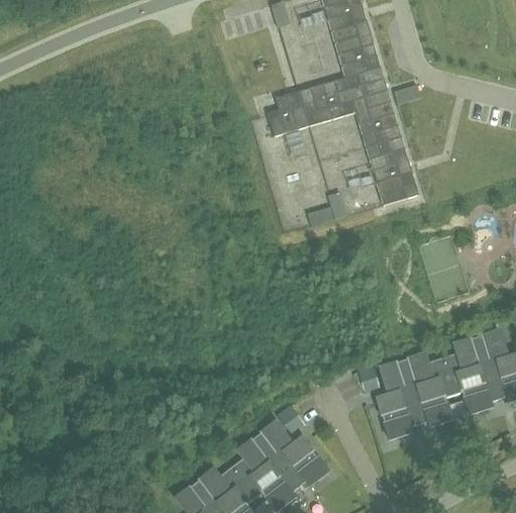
[(275,135),(355,111),(383,204),(418,194),(360,0),(321,0),(345,76),(276,97),(279,108),(268,111),(275,135)]
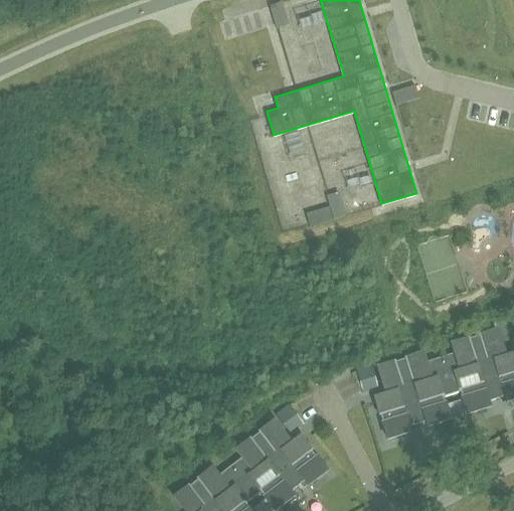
[(285,11),(282,0),(270,3),(274,15),(285,11)]
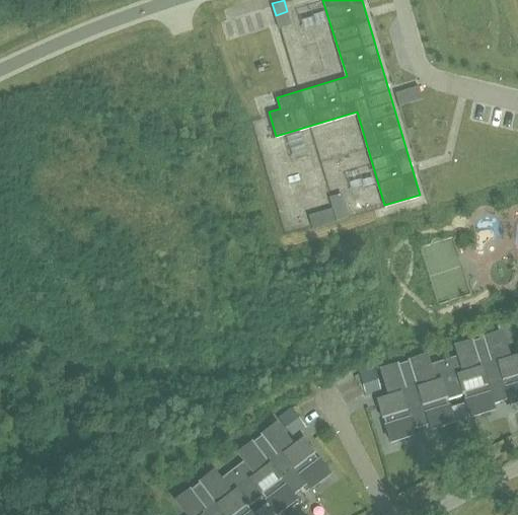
[(287,0),(290,10),(318,3),(317,0),(287,0)]
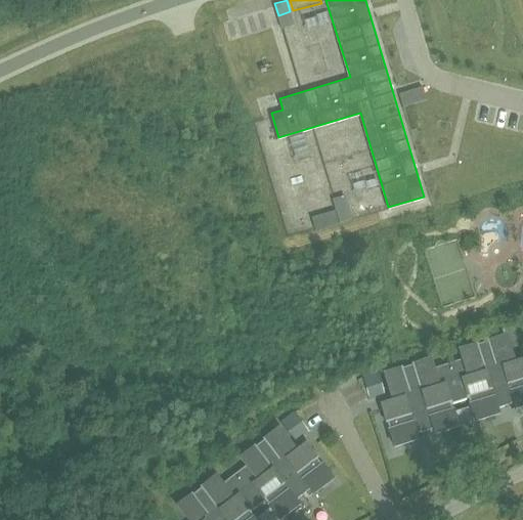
[(337,209),(348,205),(345,192),(333,197),(337,209)]
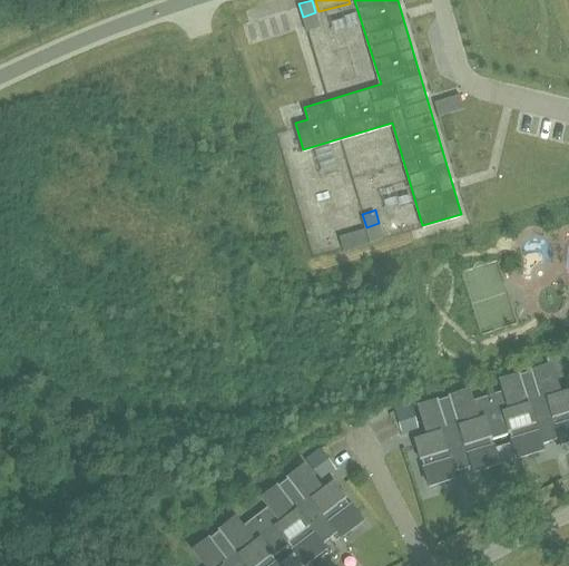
[(355,244),(352,230),(339,234),(343,247),(355,244)]
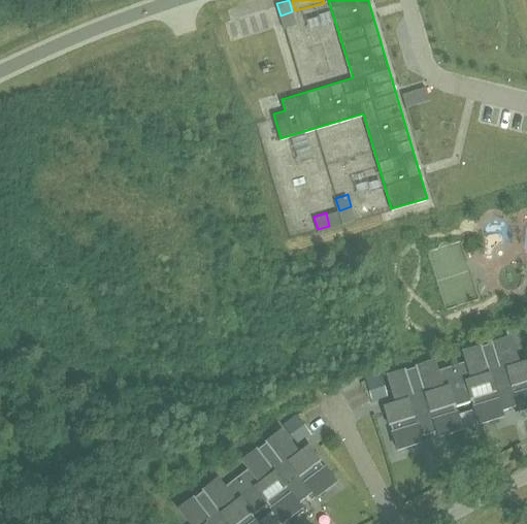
[(434,360),(388,374),(395,397),(398,396),(399,401),(385,405),(398,448),(421,440),(419,435),(437,430),(439,435),(462,428),(455,405),(472,399),(480,422),(502,415),(500,410),(519,404),(521,410),(526,406),(526,360),(515,364),(514,360),(517,359),(509,336),(463,351),(466,360),(436,369),(434,360)]
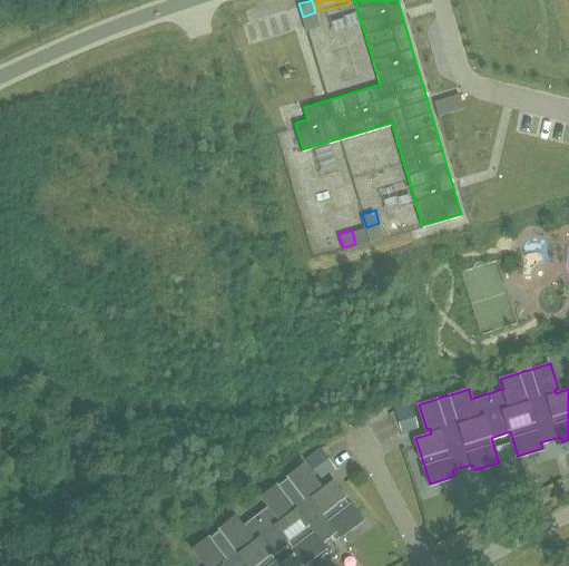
[(394,407),(398,420),(415,415),(411,401),(394,407)]
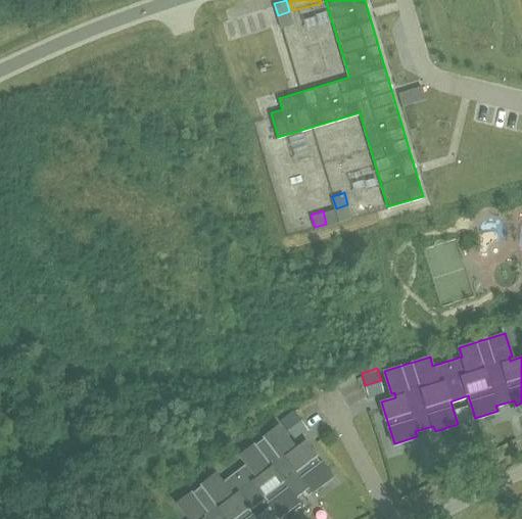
[(280,418),(288,428),(301,418),(293,408),(280,418)]
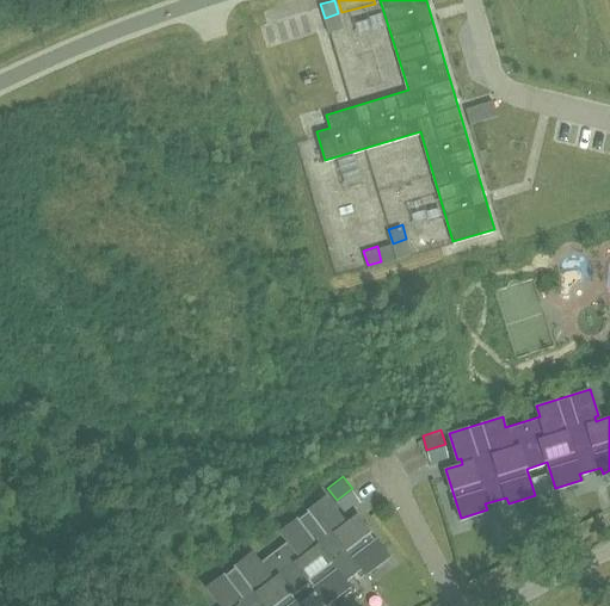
[(388,556),(357,515),(343,526),(339,521),(342,519),(325,496),(281,531),(288,539),(259,562),(252,552),(208,587),(222,605),(227,605),(301,605),(293,594),(309,581),(326,603),(349,586),(345,581),(362,568),(365,573),(388,556)]
